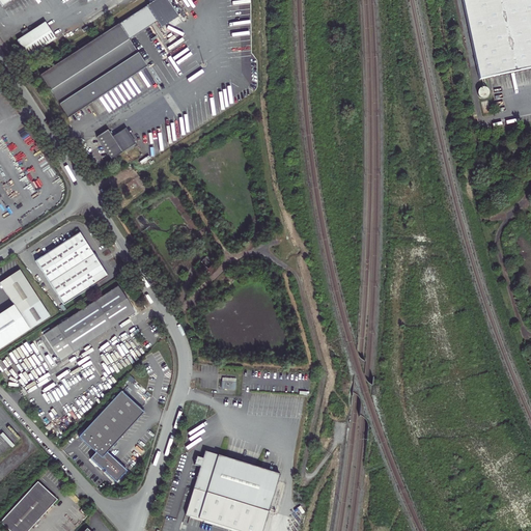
[(0,0),(0,8),(12,0),(82,0),(84,3),(88,0),(0,0)]
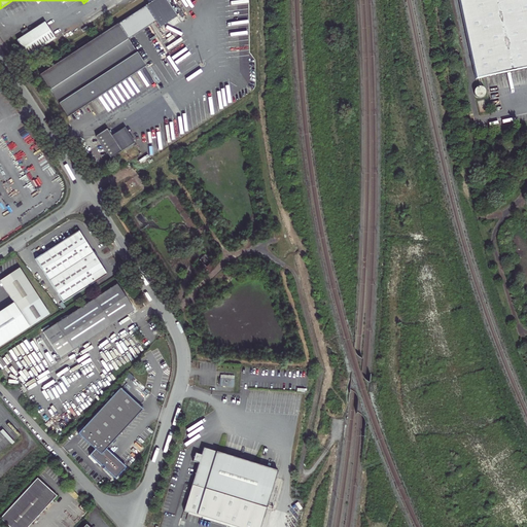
[(526,0),(456,0),(473,80),(526,68),(526,0)]
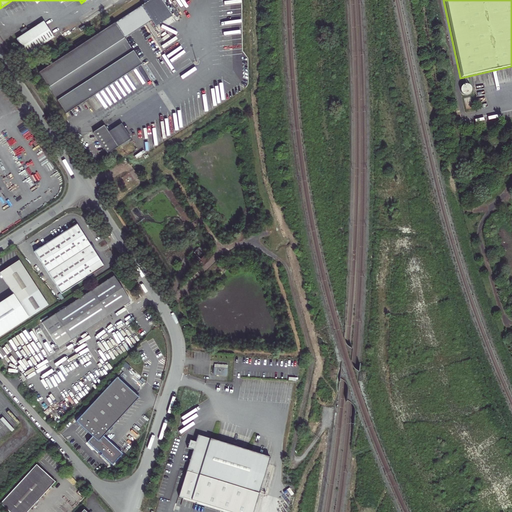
[(21,38),(14,41),(25,58),(52,40),(41,24),(26,33),(24,30),(19,34),(21,38)]
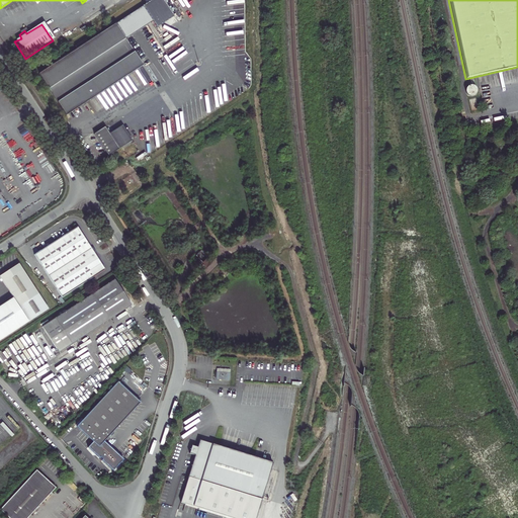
[(76,52),(36,76),(64,118),(142,67),(114,26),(85,45),(84,41),(74,48),(76,52)]
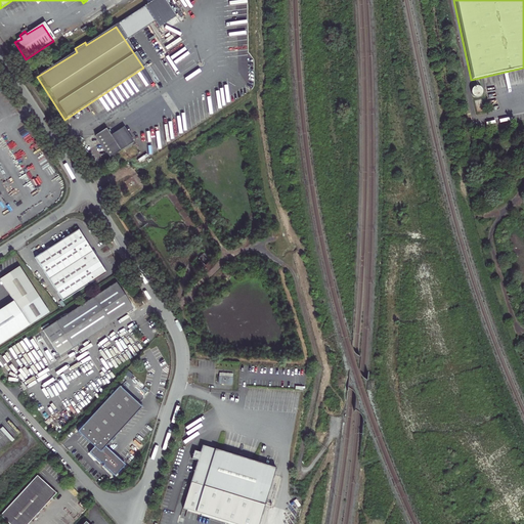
[(470,91),(475,98),(482,92),(477,86),(470,91)]
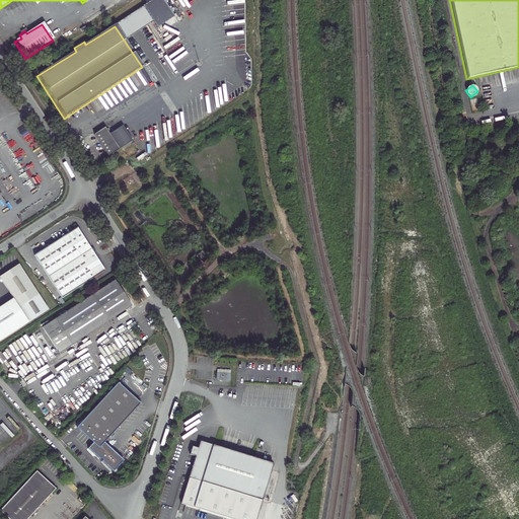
[(103,129),(92,137),(106,158),(117,151),(103,129)]
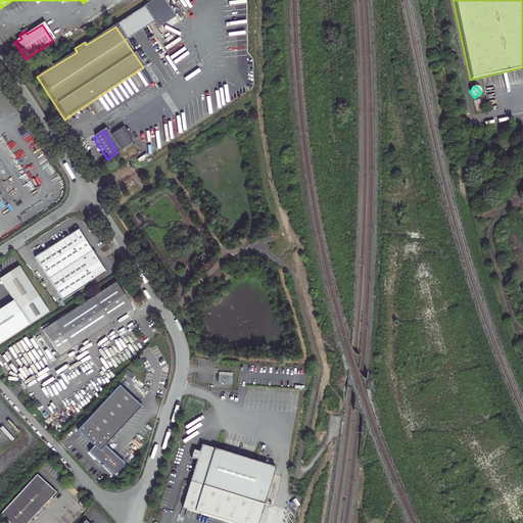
[(76,231),(33,258),(59,302),(103,276),(76,231)]
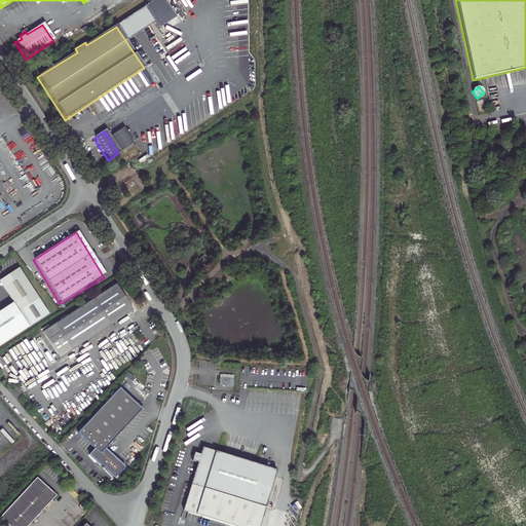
[(20,268),(0,279),(0,280),(0,283),(0,282),(0,285),(1,287),(3,286),(13,302),(0,309),(0,344),(29,326),(49,313),(20,268)]
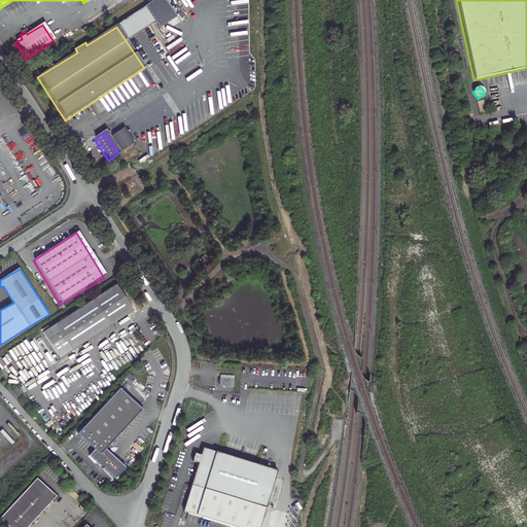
[(113,287),(41,334),(58,358),(130,313),(113,287)]
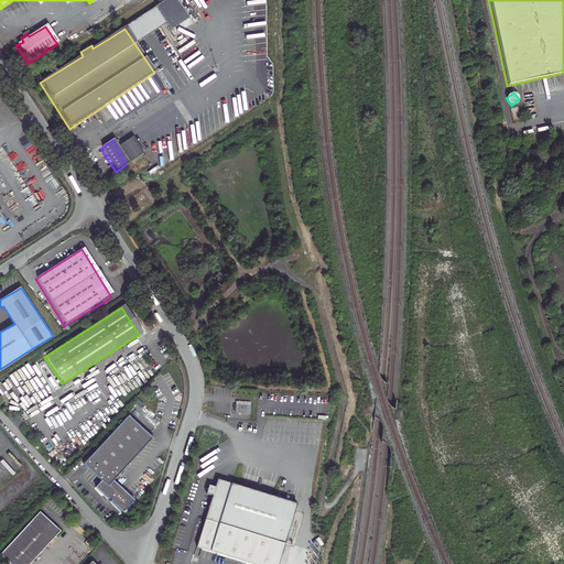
[(251,403),(235,402),(234,413),(250,414),(251,403)]
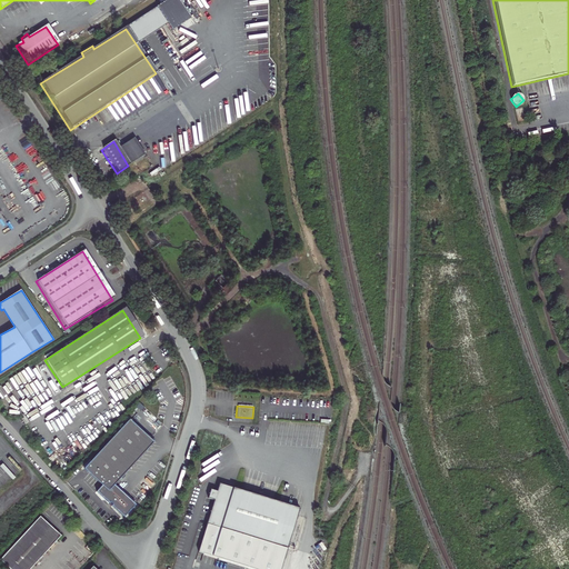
[(155,442),(129,419),(83,469),(101,486),(96,491),(125,517),(136,505),(115,486),(155,442)]
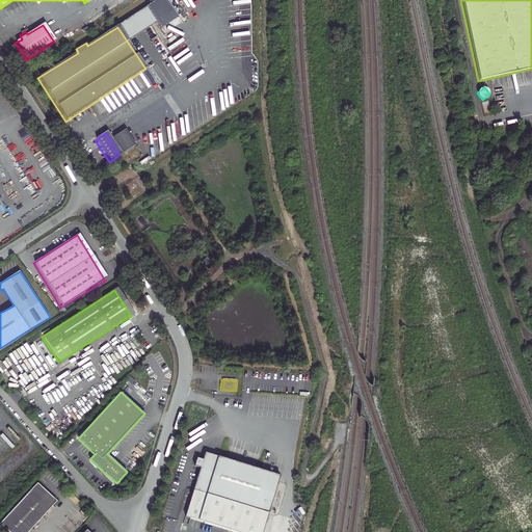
[(262,531),(278,476),(206,453),(204,460),(197,458),(196,460),(195,466),(201,469),(186,516),(236,531),(262,531)]
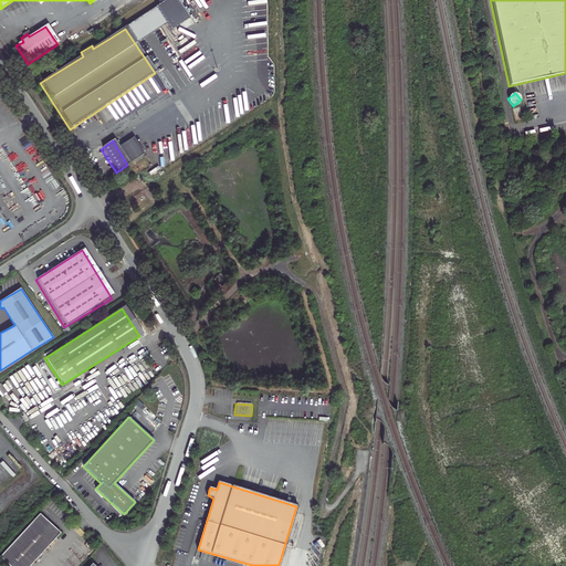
[(37,517),(0,556),(0,563),(3,565),(30,565),(58,536),(37,517)]
